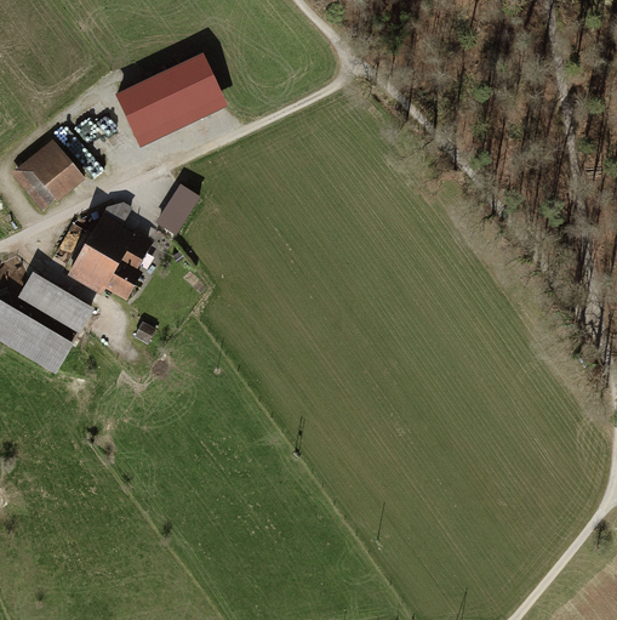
[(198,53),(113,94),(132,132),(216,92),(198,53)]
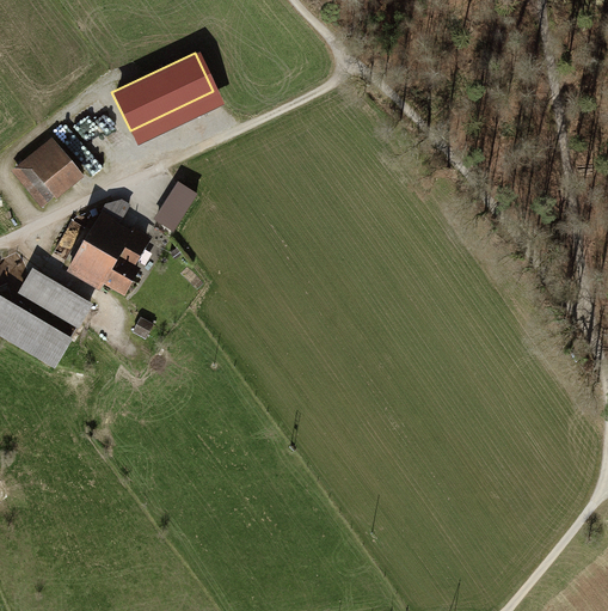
[(77,172),(49,139),(11,170),(38,203),(77,172)]
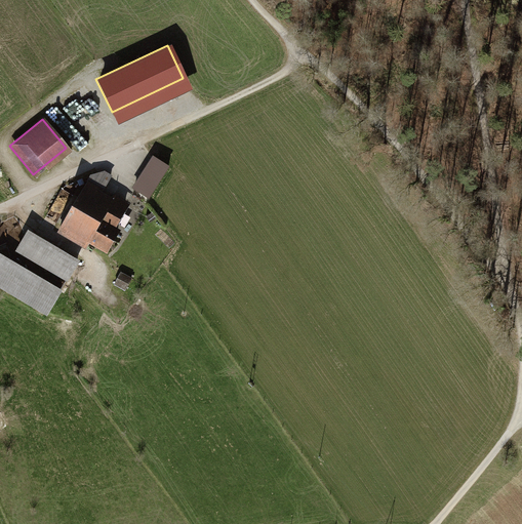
[(131,187),(146,196),(164,166),(151,157),(131,187)]
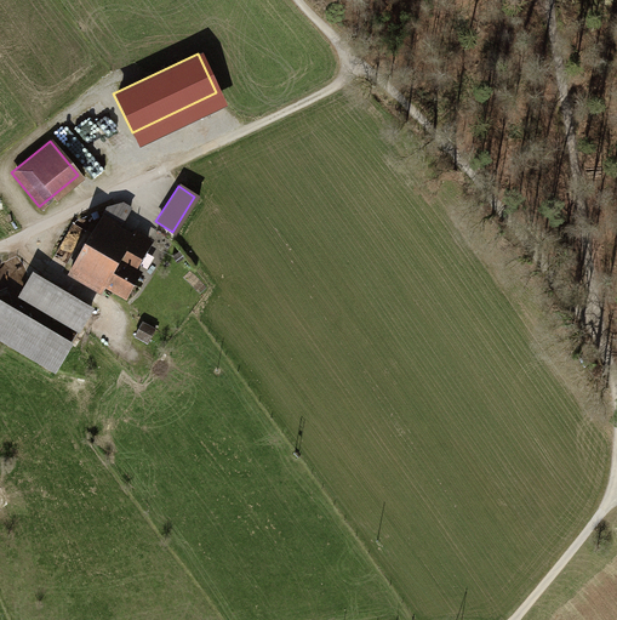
[(147,242),(102,216),(70,271),(114,296),(147,242)]
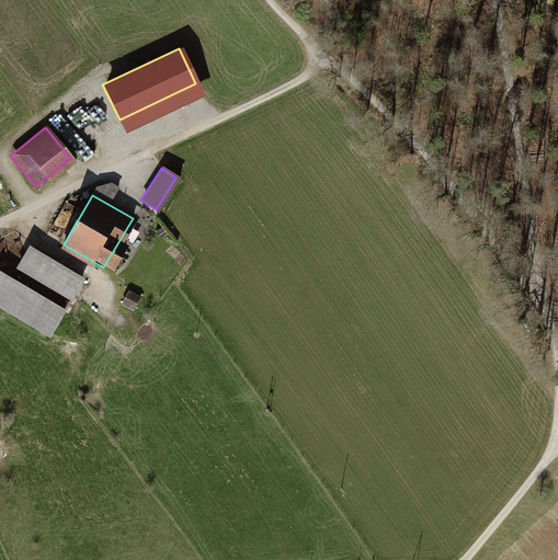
[(82,276),(29,247),(16,269),(69,298),(82,276)]
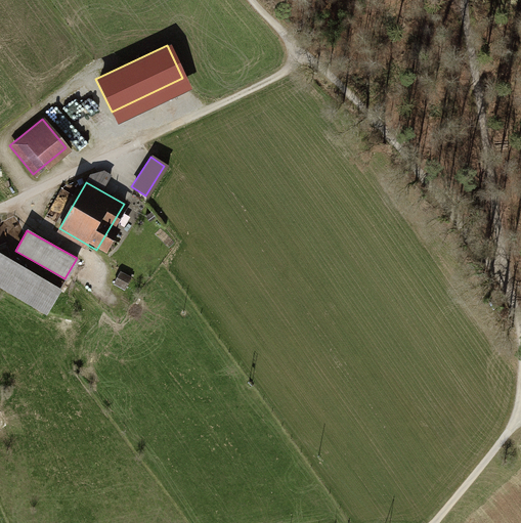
[(59,288),(0,254),(0,287),(44,313),(59,288)]
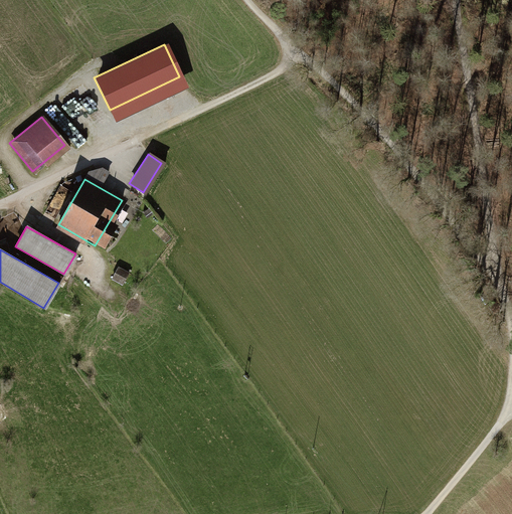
[(131,275),(120,269),(113,281),(124,287),(131,275)]
